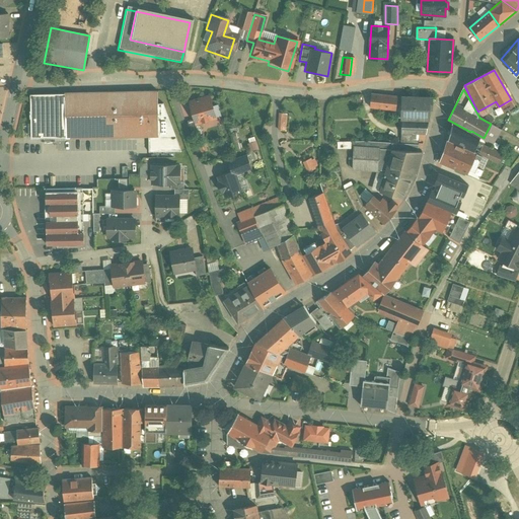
[(158,91),(30,94),(31,139),(147,136),(159,136),(158,103),(158,91)]
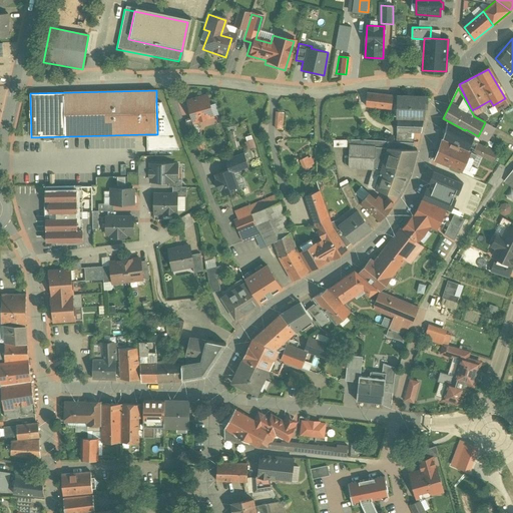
[(393,95),(367,92),(366,106),(392,109),(393,95)]
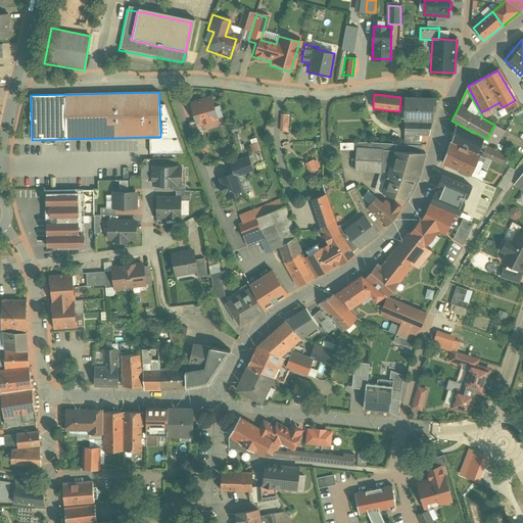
[(194,122),(196,126),(200,125),(216,120),(208,97),(189,103),(194,122)]
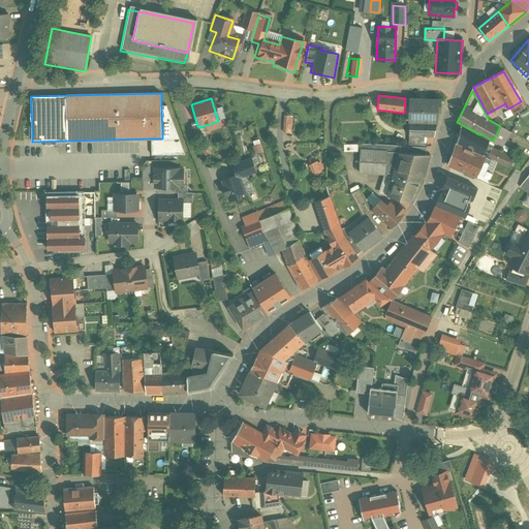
[(441,101),(410,100),(409,121),(438,121),(438,112),(441,112),(441,101)]
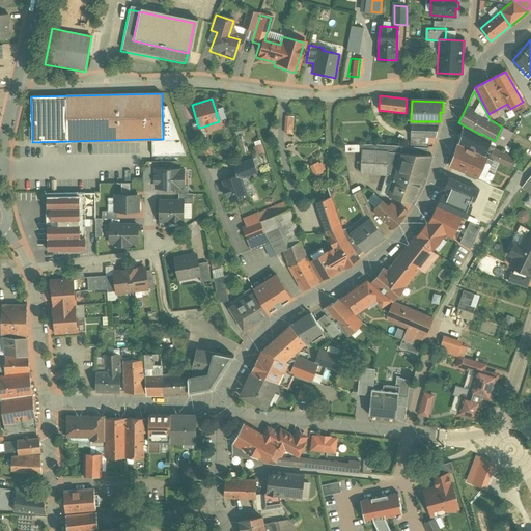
[(166,105),(162,106),(163,139),(150,139),(150,155),(186,155),(166,105)]
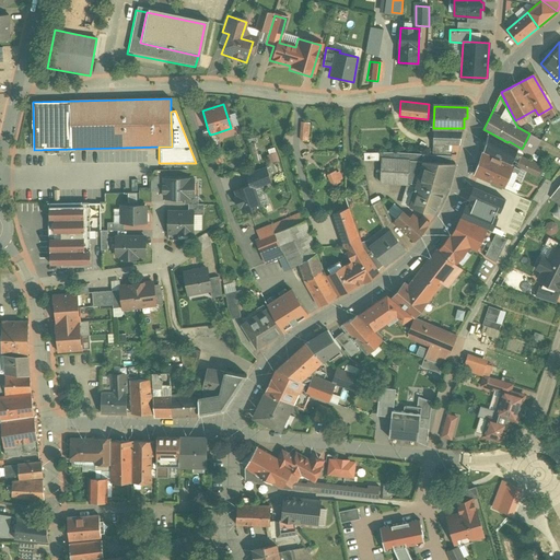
[(300,141),(311,142),(312,123),(301,121),(300,141)]
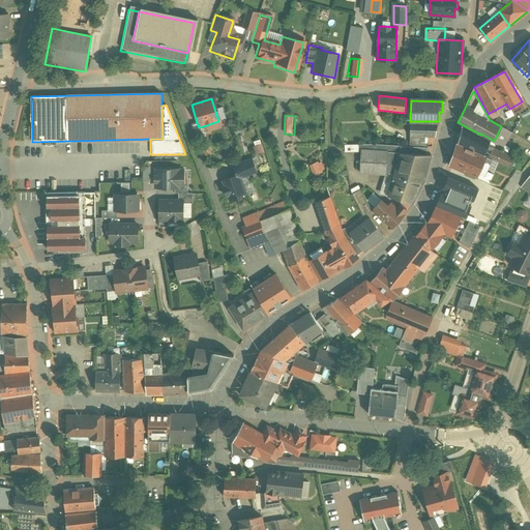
[(410,121),(410,137),(428,137),(435,137),(439,121),(410,121)]
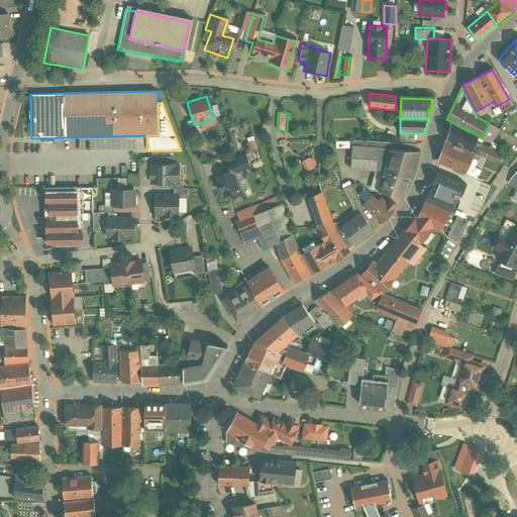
[(202,135),(198,123),(194,124),(192,120),(186,122),(191,138),(202,135)]
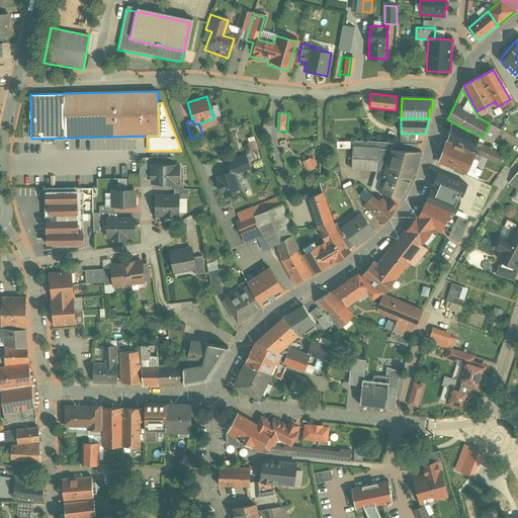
[(480,138),(451,122),(447,141),(472,152),(480,138)]
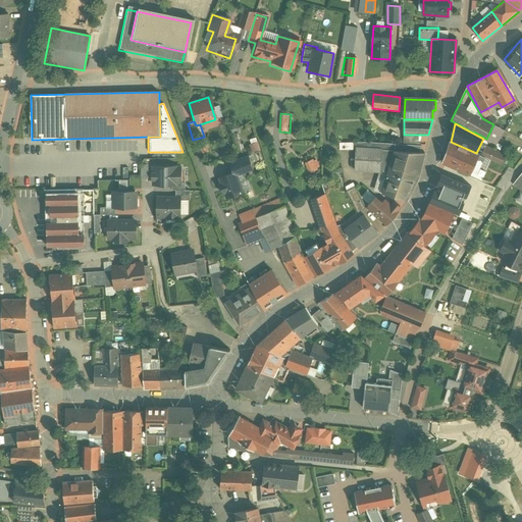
[(421,135),(404,135),(404,144),(421,145),(421,135)]
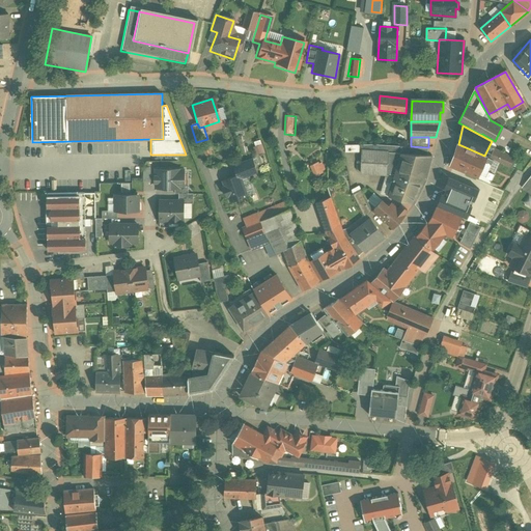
[(251,147),(254,156),(263,151),(260,143),(251,147)]
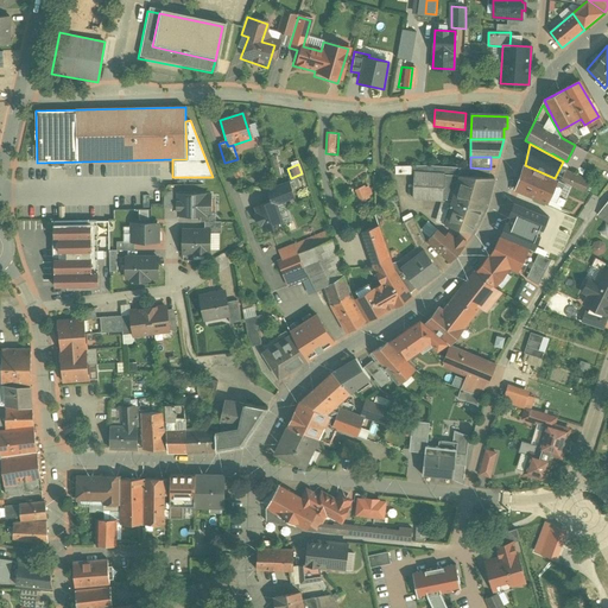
[(525,165),(517,190),(548,203),(557,179),(555,178),(525,165)]
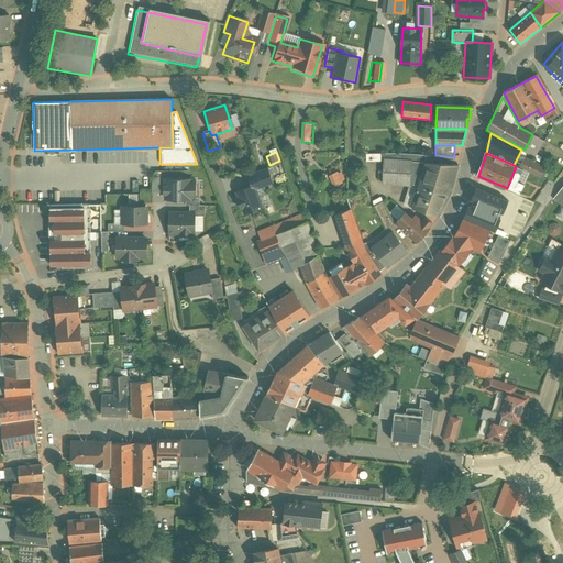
[(218,154),(211,157),(214,166),(222,162),(218,154)]
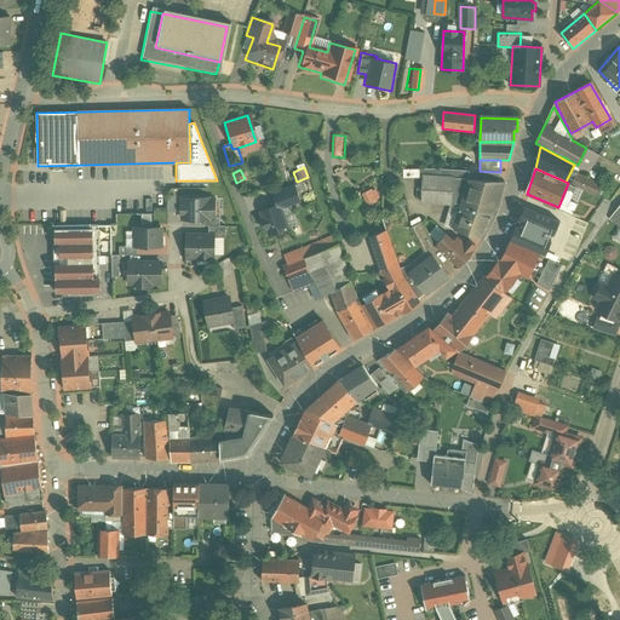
[(577,173),(572,184),(596,195),(601,184),(577,173)]
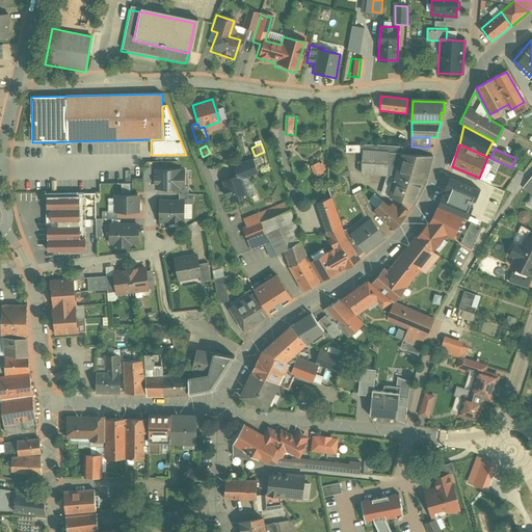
[(398,151),(391,177),(422,186),(433,153),(398,151)]
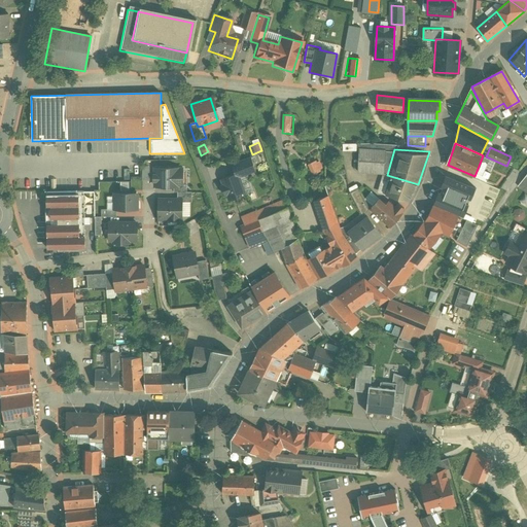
[(225,200),(246,195),(241,177),(253,173),(249,159),(229,165),(232,177),(220,180),(225,200)]
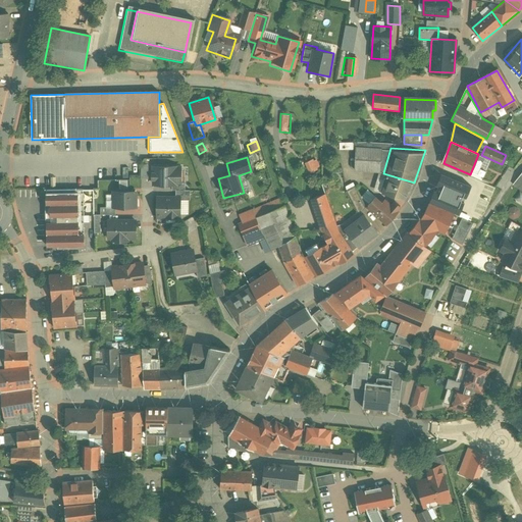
[(319,169),(316,158),(303,161),(306,172),(319,169)]
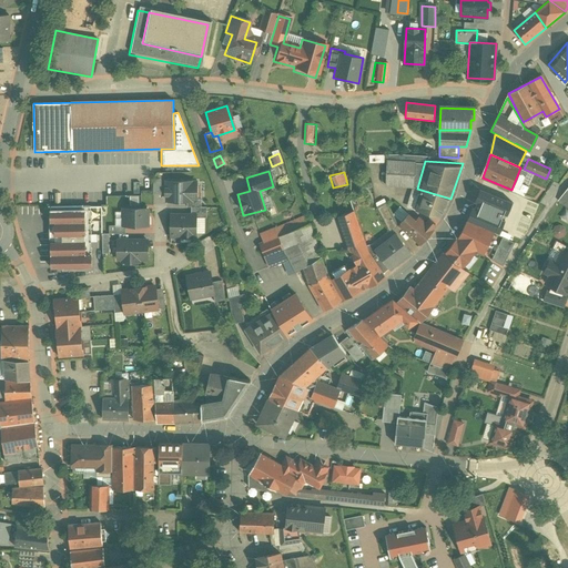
[(174,203),(173,178),(152,178),(152,195),(161,195),(161,203),(174,203)]
